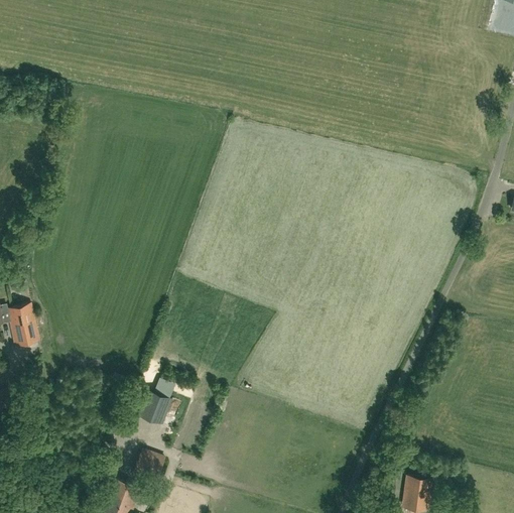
[(5,305),(0,306),(0,325),(0,324),(8,322),(13,347),(37,342),(29,304),(6,309),(5,305)]
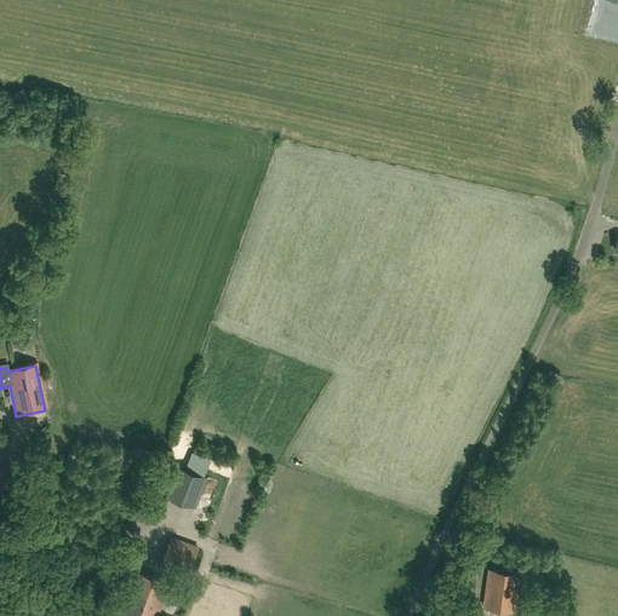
[(13,478),(7,467),(0,471),(0,498),(6,494),(1,485),(13,478)]
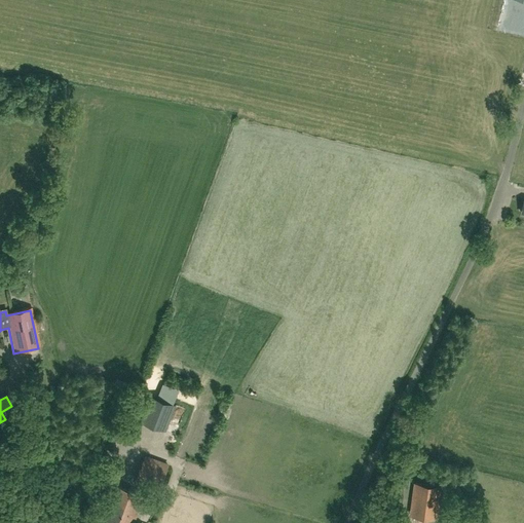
[(147,420),(145,427),(162,435),(174,407),(163,404),(156,423),(147,420)]
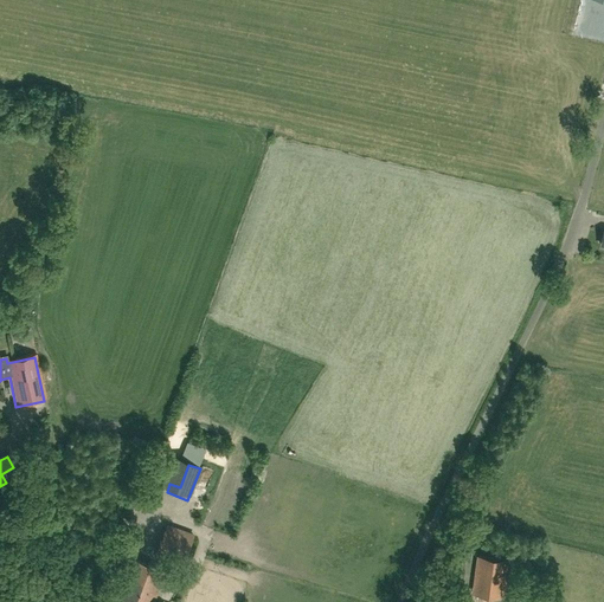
[(172,520),(179,503),(161,497),(155,515),(172,520)]
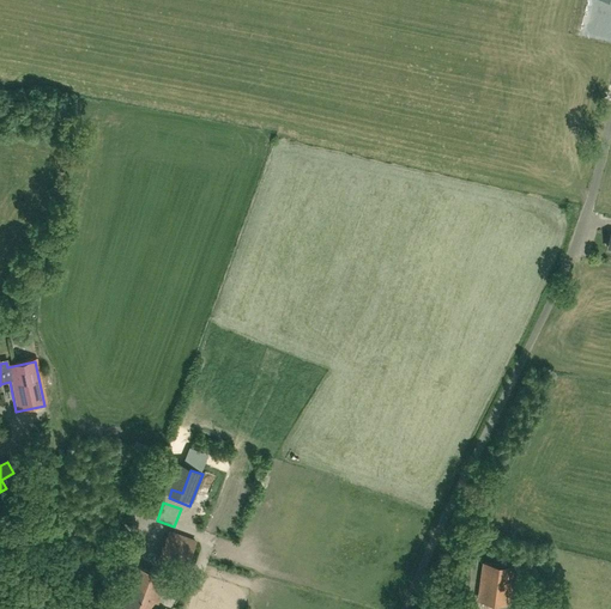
[(183,571),(193,544),(167,535),(157,561),(183,571)]
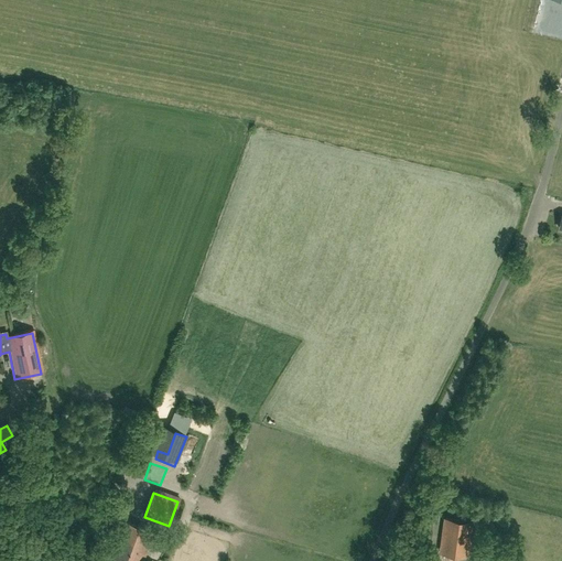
[(115,511),(119,499),(109,495),(105,507),(115,511)]
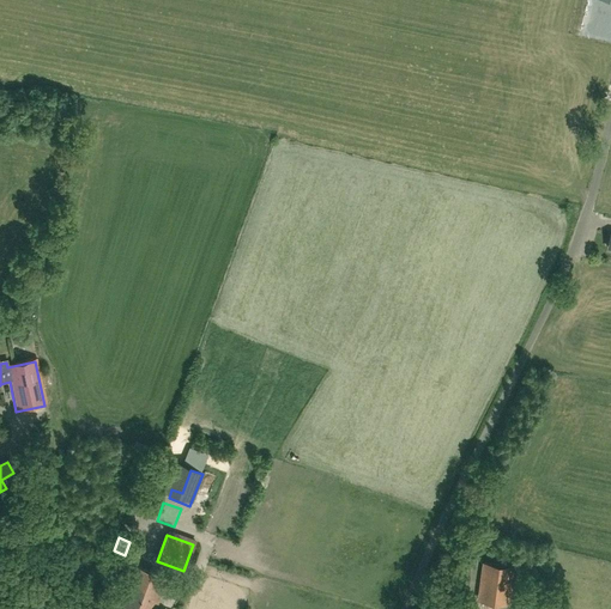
[(482,566),(477,604),(507,608),(513,571),(482,566)]
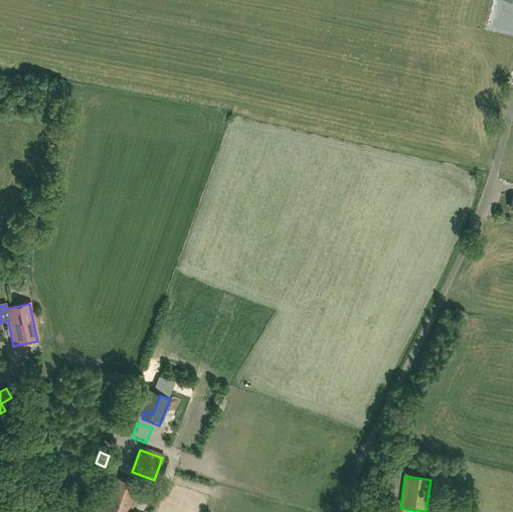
[(129,511),(139,488),(112,479),(100,511),(129,511)]
